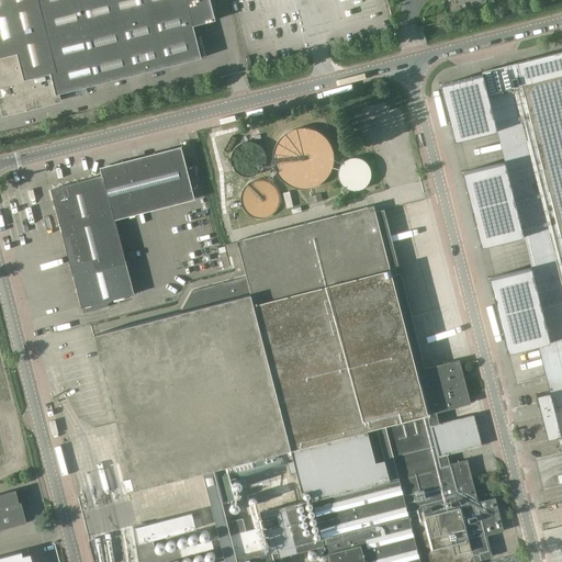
[(59,101),(57,94),(201,57),(193,25),(215,20),(210,0),(0,0),(0,98),(0,100),(1,100),(4,111),(7,113),(19,111),(19,112),(59,101)]
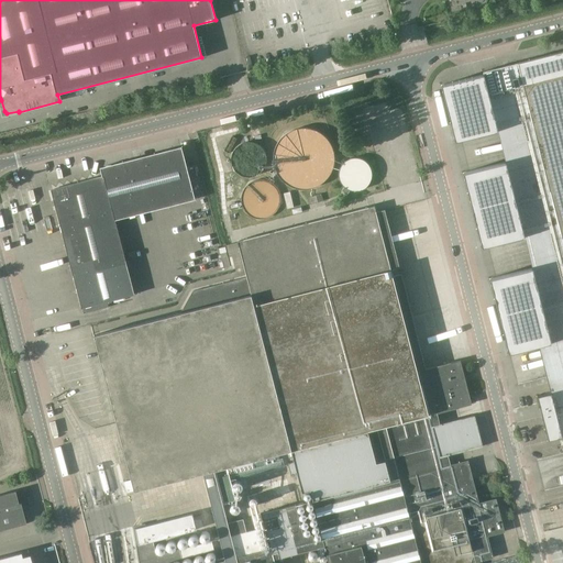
[(562,52),(483,73),(484,75),(441,86),(455,142),(498,132),(506,163),(463,173),(482,249),(525,238),(532,268),(489,279),(508,354),(539,346),(551,394),(538,397),(549,441),(562,438),(562,442),(562,52)]
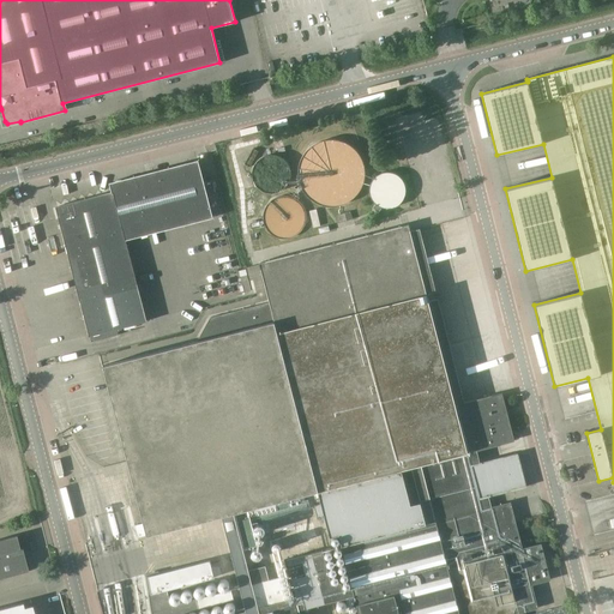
[(299,169),(299,173),(299,175),(299,179),(299,181),(300,184),(301,187),(302,190),(304,192),(305,194),(307,197),(309,198),(312,200),(314,202),(317,204),(319,205),(321,205),(324,206),(327,206),(330,208),(333,208),(336,206),(338,206),(342,205),(344,205),(347,204),(349,202),(351,200),(354,198),(356,197),(359,194),(360,192),(361,190),(362,186),(363,184),(365,181),(365,178),(365,175),(365,172),(365,169),(365,167),(363,163),(362,161),(361,158),(360,156),(359,154),(356,151),(354,149),(351,146),(349,145),(347,144),(344,143),(342,142),(338,140),(336,140),(332,140),(330,140),(326,140),(324,142),(320,142),(318,143),(315,144),(313,145),(311,148),(308,150),(307,151),(305,154),(304,156),(302,158),(301,161),(300,164),(299,167),(299,169)]
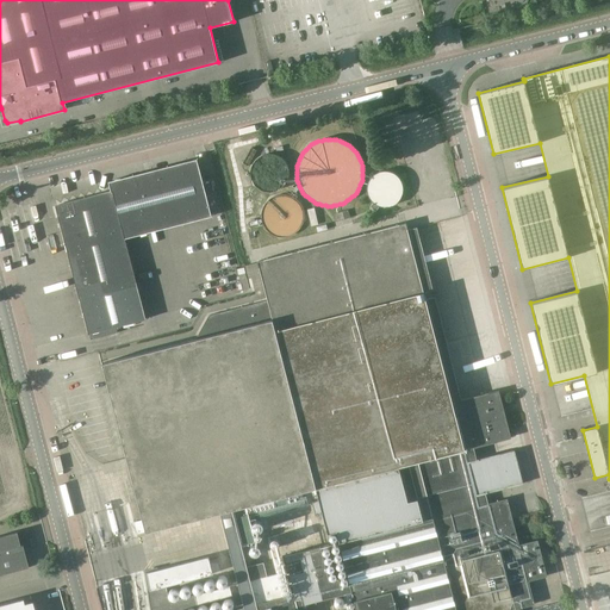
[(249,172),(249,173),(249,175),(250,176),(250,179),(250,180),(251,181),(253,182),(254,185),(254,186),(255,187),(256,188),(259,188),(260,190),(261,191),(262,191),(265,192),(266,192),(268,192),(269,192),(271,192),(273,192),(274,191),(275,191),(278,190),(279,188),(280,188),(281,187),(282,186),(284,185),(285,184),(286,181),(286,180),(287,179),(287,176),(287,175),(287,173),(287,172),(287,170),(287,168),(287,167),(286,166),(286,163),(285,162),(284,161),(282,160),(281,159),(280,157),(279,156),(278,156),(277,155),(274,154),(273,154),(271,154),(269,154),(268,154),(266,154),(265,154),(263,154),(261,155),(260,155),(259,156),(257,157),(255,159),(254,160),(254,161),(253,162),(251,163),(250,166),(250,167),(250,168),(249,170),(249,172)]
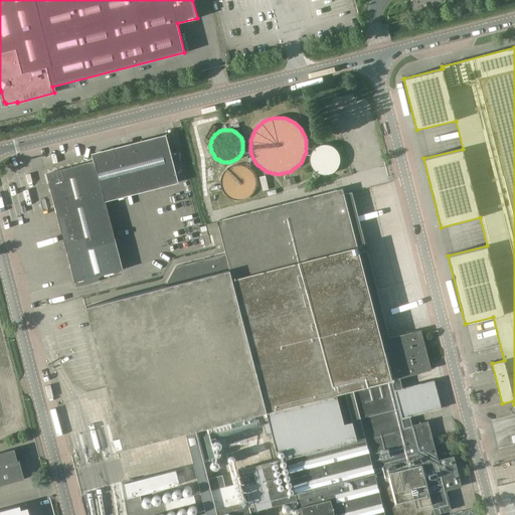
[(94,162),(46,173),(74,283),(123,270),(106,202),(178,183),(166,134),(92,154),(94,162)]
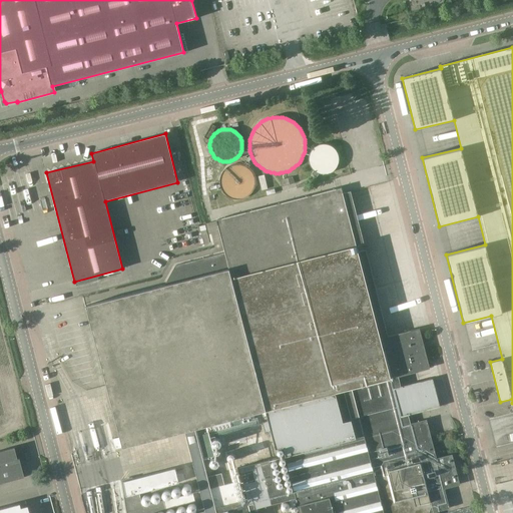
[(309,158),(309,159),(309,160),(309,162),(310,163),(310,164),(310,165),(311,167),(312,168),(312,169),(313,170),(314,170),(315,171),(316,172),(318,173),(319,173),(320,174),(321,174),(322,174),(324,174),(325,174),(326,174),(328,174),(329,173),(330,173),(331,172),(332,171),(333,171),(334,170),(335,169),(336,168),(336,167),(337,166),(337,165),(338,163),(338,162),(338,161),(338,160),(338,158),(338,157),(338,156),(338,155),(337,154),(337,152),(336,151),(335,150),(334,149),(333,149),(333,148),(331,147),(330,146),(329,146),(328,145),(327,145),(326,145),(324,145),(323,145),(322,145),(320,145),(319,146),(318,146),(317,147),(316,147),(315,148),(314,149),(313,150),(312,151),(311,152),(311,153),(310,154),(310,155),(310,157),(309,158)]
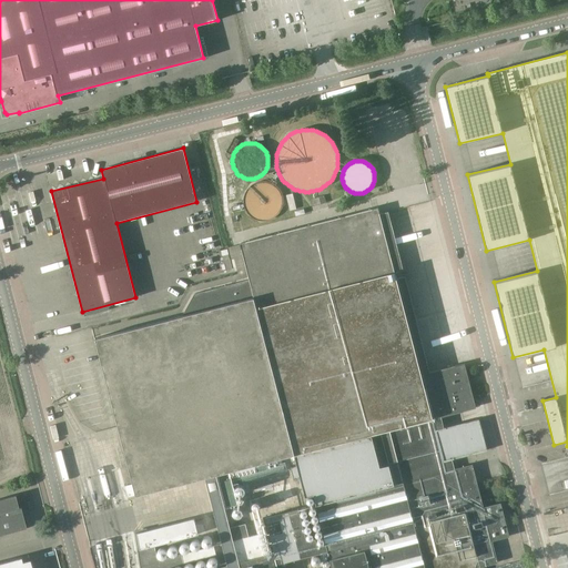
[(244,200),(244,201),(244,203),(245,204),(245,206),(245,208),(246,210),(247,211),(247,212),(249,214),(250,215),(251,216),(253,217),(254,219),(255,219),(257,220),(259,220),(260,221),(262,221),(263,221),(265,221),(266,221),(269,220),(270,220),(272,219),(273,219),(274,217),(275,216),(277,215),(279,214),(280,212),(280,211),(281,210),(282,208),(282,206),(282,204),(282,203),(283,201),(282,200),(282,198),(282,196),(281,195),(281,193),(280,192),(279,191),(277,189),(276,188),(275,186),(274,185),(272,185),(271,184),(270,184),(267,183),(266,183),(264,183),(263,183),(261,183),(260,183),(257,184),(256,184),(254,185),(253,186),(252,186),(251,188),(250,189),(249,191),(247,192),(246,193),(246,195),(245,196),(245,198),(244,200)]
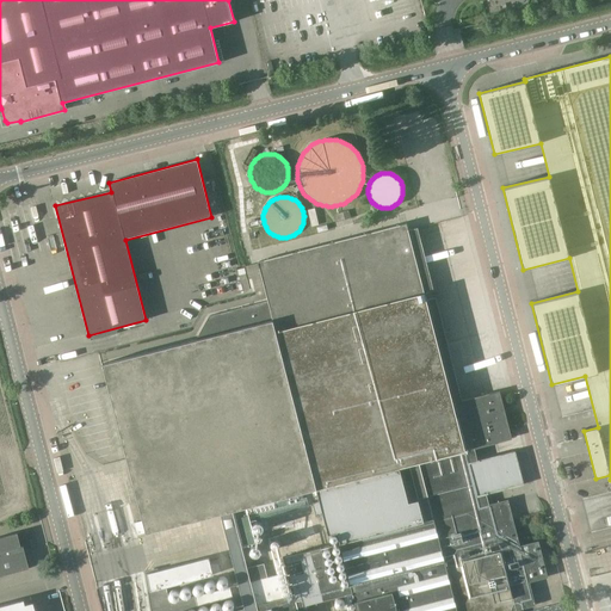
[(314,208),(307,209),(310,226),(319,224),(314,208)]
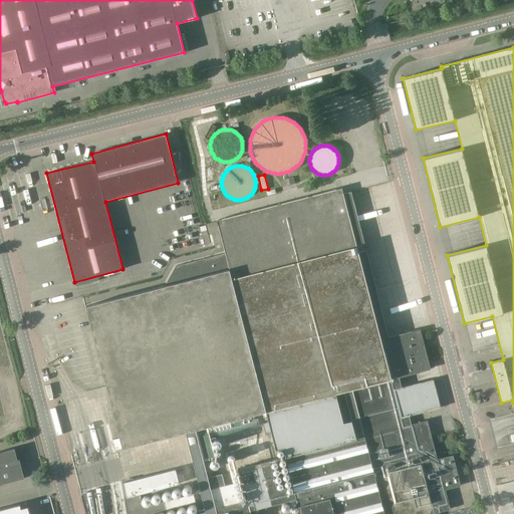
[(123,480),(127,513),(258,513),(257,509),(296,499),(300,513),(434,513),(435,513),(450,509),(446,490),(461,486),(453,455),(438,459),(428,421),(411,425),(409,414),(440,404),(420,329),(380,339),(338,189),(217,220),(225,254),(176,266),(165,286),(85,308),(122,449),(185,433),(205,513),(153,513),(187,505),(185,496),(143,507),(141,496),(179,485),(175,468),(141,476),(123,480)]
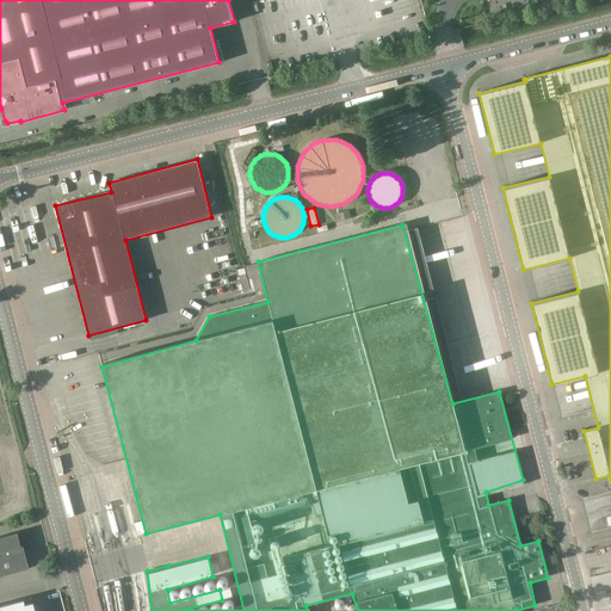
[(0,572),(28,565),(22,543),(20,544),(18,535),(0,539),(0,572)]
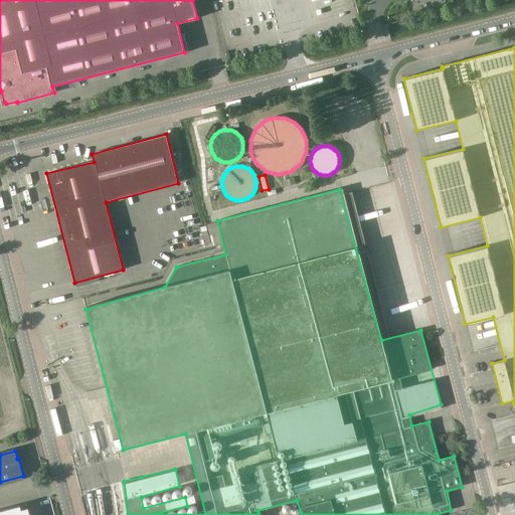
[(20,506),(0,511),(0,514),(30,514),(28,508),(21,510),(20,506)]
